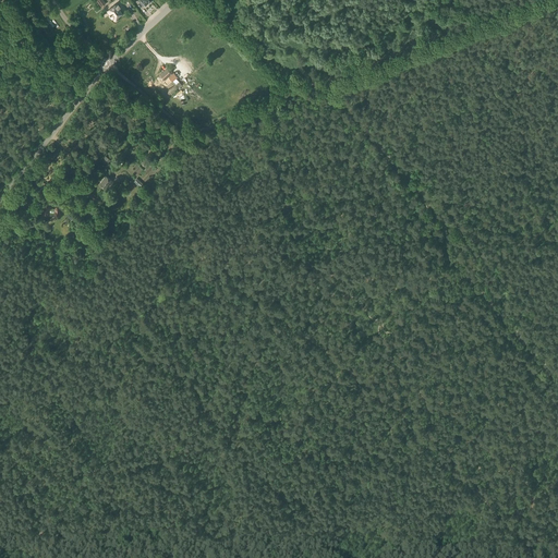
[(108,11),(109,11),(110,12),(111,13),(110,14),(114,20),(116,21),(117,21),(118,20),(118,19),(118,17),(117,16),(121,13),(121,12),(119,10),(120,9),(117,3),(108,11)]
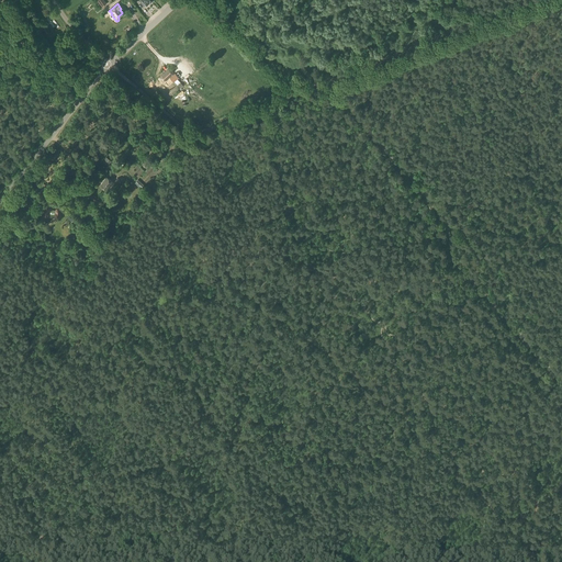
[(161,76),(161,79),(163,81),(166,80),(171,76),(172,75),(172,71),(171,69),(168,69),(161,76)]
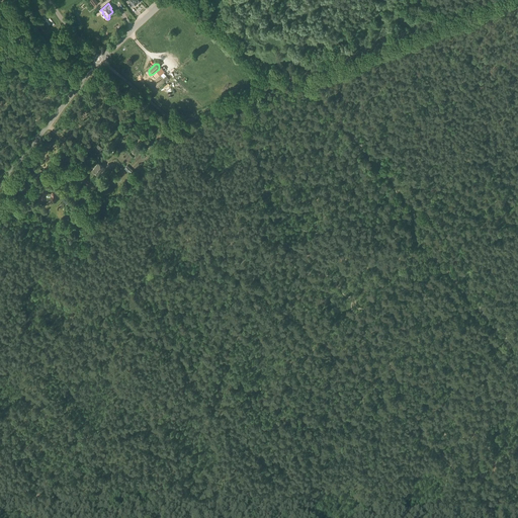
[(92,171),(98,176),(104,168),(98,164),(92,171)]
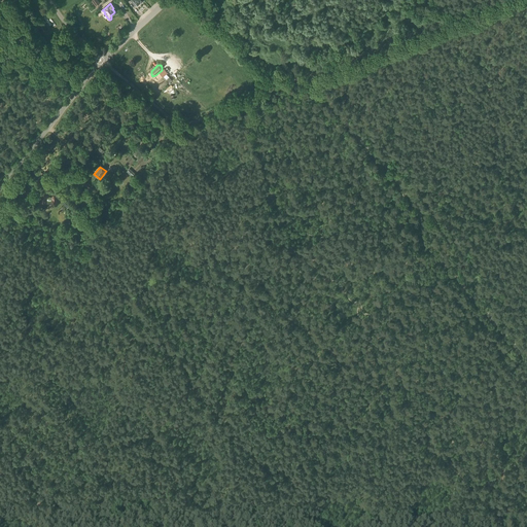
[(130,169),(127,172),(132,177),(135,174),(130,169)]
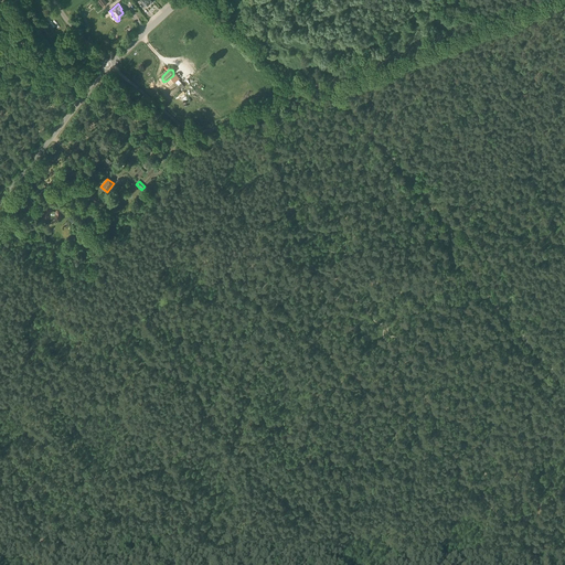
[(89,206),(84,200),(80,202),(82,205),(83,204),(85,209),(89,206)]
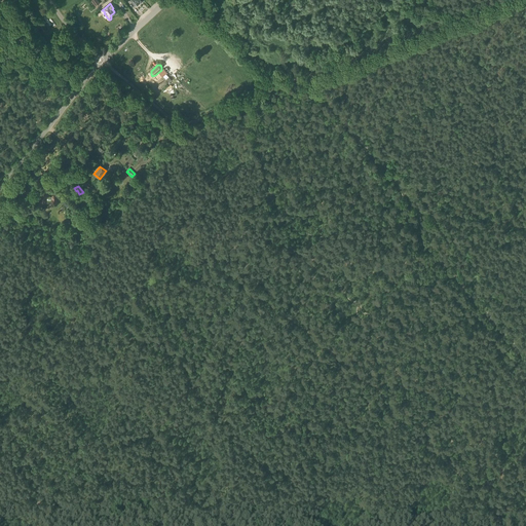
[(41,193),(38,201),(40,204),(41,205),(42,205),(43,204),(45,204),(46,203),(50,203),(52,205),(54,205),(57,204),(57,197),(55,195),(54,195),(52,195),(51,196),(50,196),(50,197),(48,196),(48,195),(46,192),(45,192),(44,192),(41,193)]
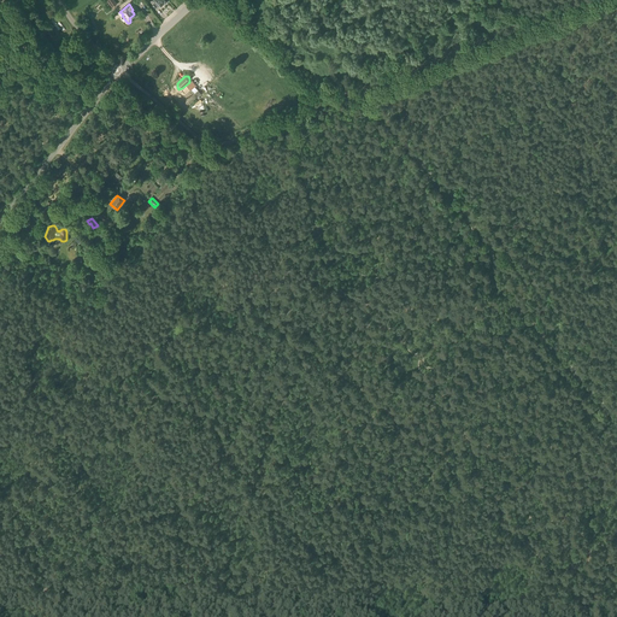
[(77,230),(71,236),(78,244),(84,238),(77,230)]
